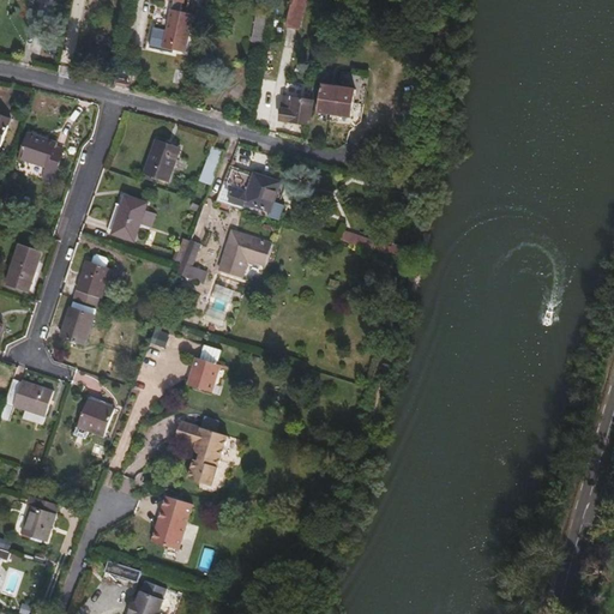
[(40,13),(42,0),(25,0),(24,11),(40,13)]
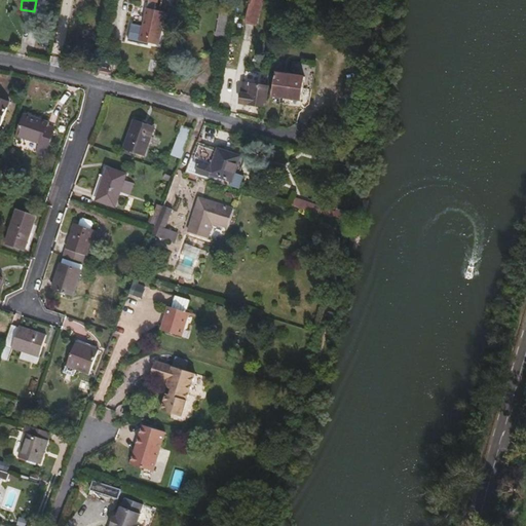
[(253,26),(258,1),(254,0),(243,0),(242,9),(246,10),(242,24),(253,26)]
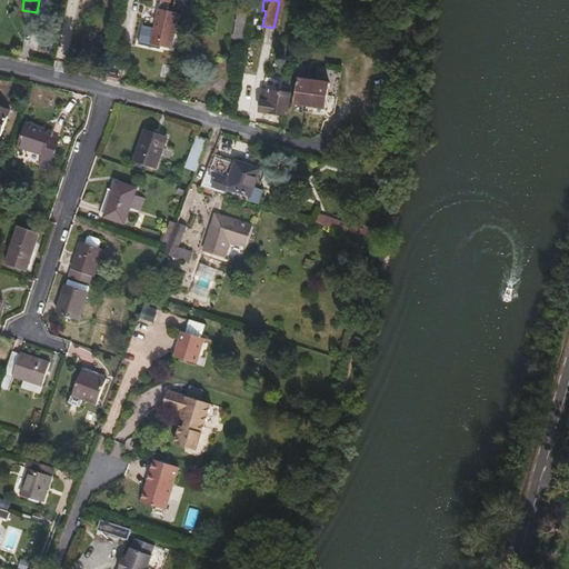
[(179,13),(157,9),(153,28),(150,43),(172,48),(179,13)]
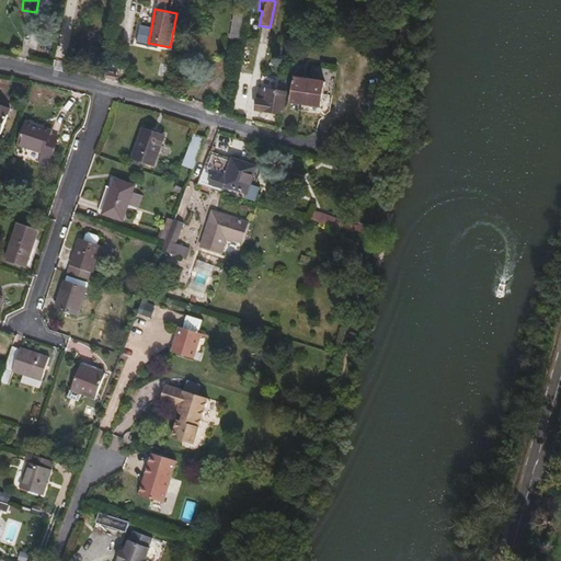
[(236,39),(239,20),(232,19),(229,38),(236,39)]
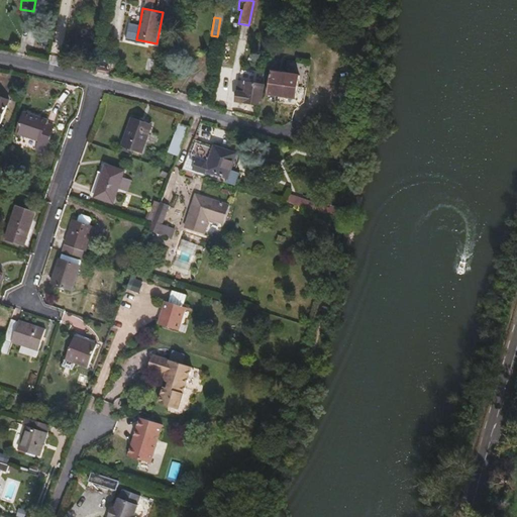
[(126,37),(136,39),(139,25),(129,23),(126,37)]
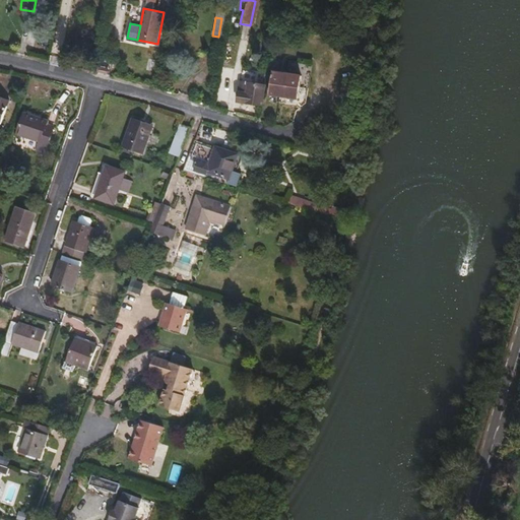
[(294,101),(298,78),(269,73),(266,95),(294,101)]
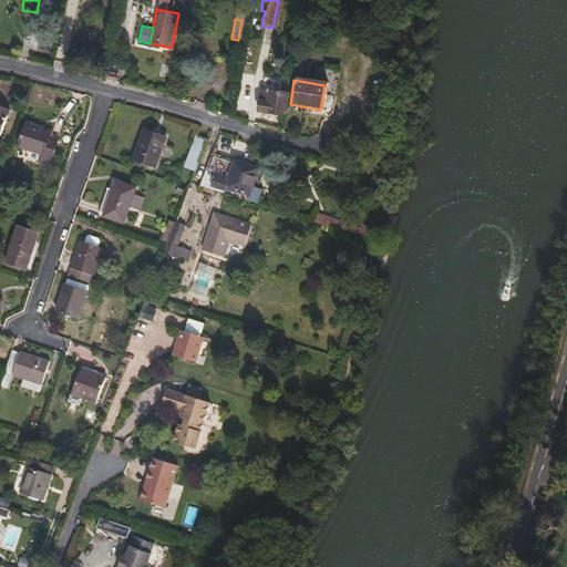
[(281,116),(285,94),(258,91),(257,99),(260,100),(260,102),(256,101),(255,112),(281,116)]
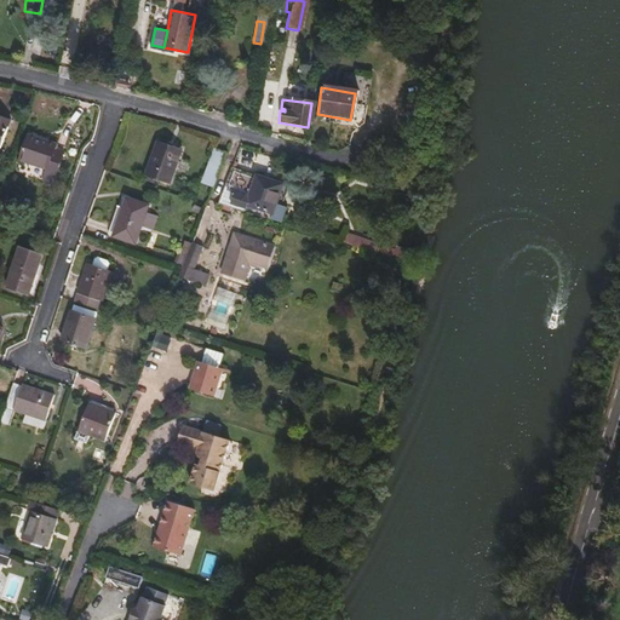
[(51,182),(62,153),(52,149),(53,145),(27,136),(18,160),(45,170),(41,179),(51,182)]
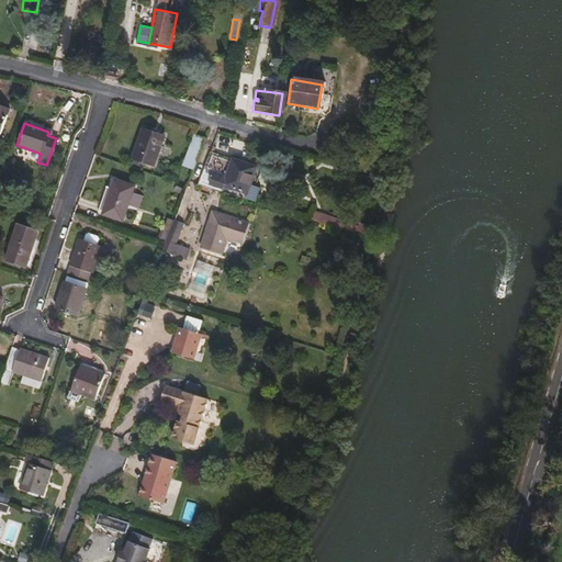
[(149,167),(160,136),(139,128),(128,160),(149,167)]
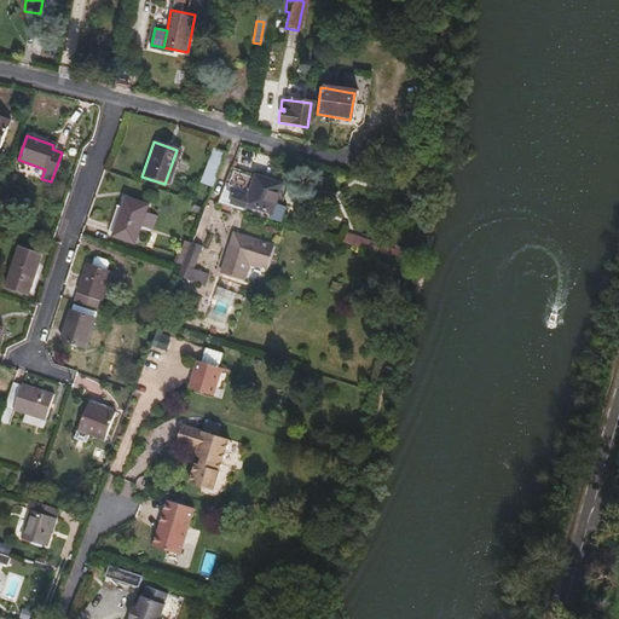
[(208,185),(221,152),(212,149),(198,181),(208,185)]
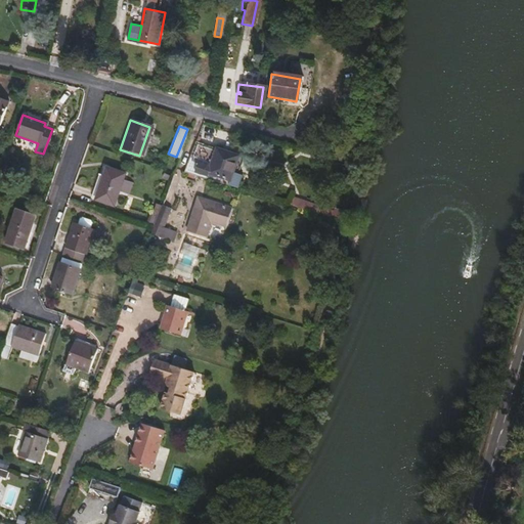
[(231,169),(236,156),(215,147),(214,149),(192,141),(181,171),(226,185),(231,169)]
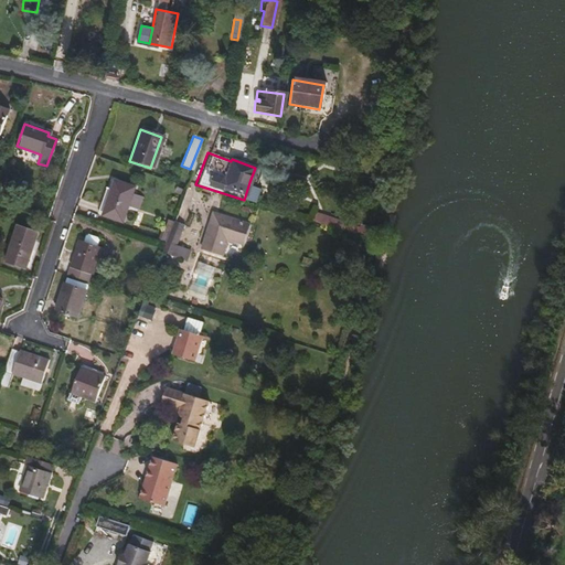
[(255,184),(259,169),(255,168),(249,182),(255,184)]
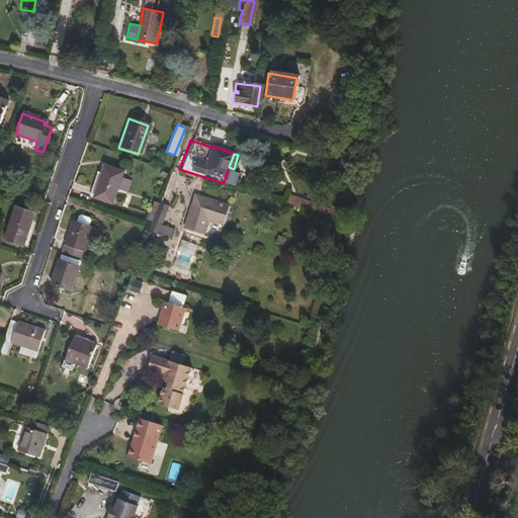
[(110,204),(121,172),(103,166),(100,175),(93,198),(110,204)]
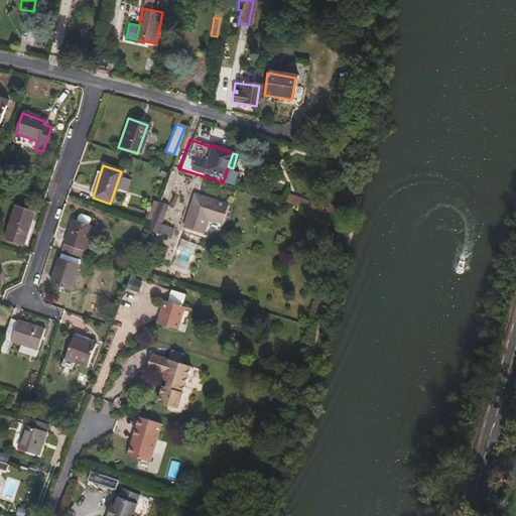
[(93,198),(100,174),(95,173),(88,196),(93,198)]
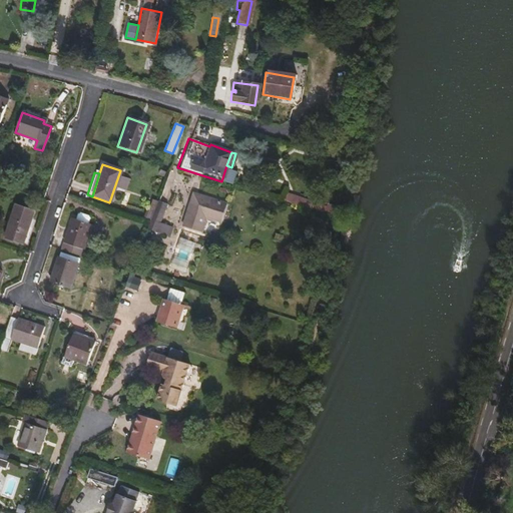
[(223,203),(197,194),(190,191),(179,223),(198,230),(203,217),(204,213),(218,217),(223,203)]
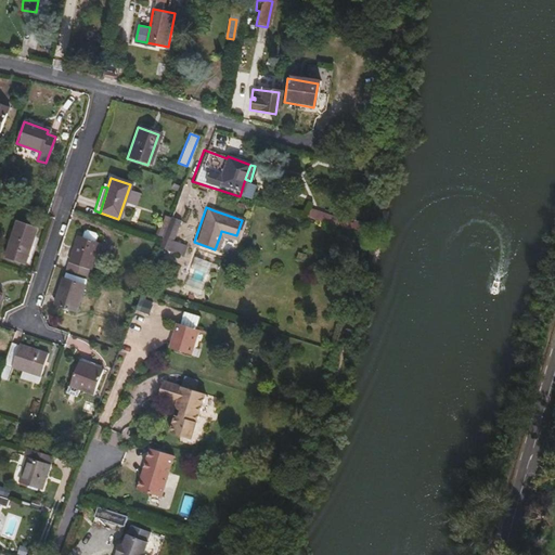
[(169,239),(178,216),(170,214),(157,245),(173,250),(177,242),(169,239)]
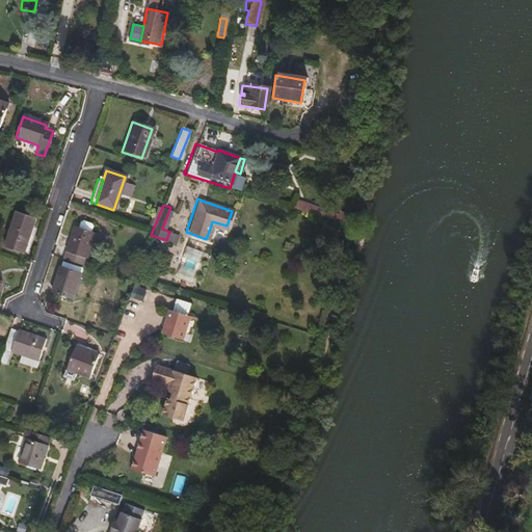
[(23,253),(34,219),(16,213),(4,246),(23,253)]
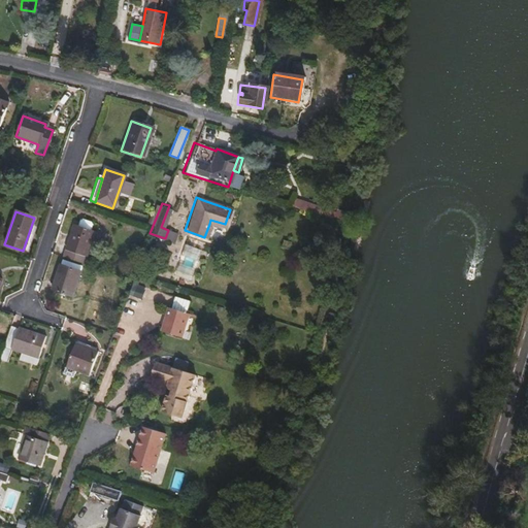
[(89,231),(91,225),(90,223),(81,220),(78,221),(76,227),(89,231)]
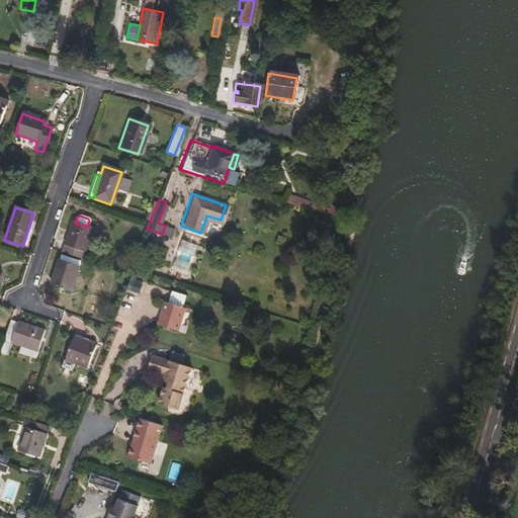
[(221,220),(206,216),(205,220),(220,224),(221,220)]
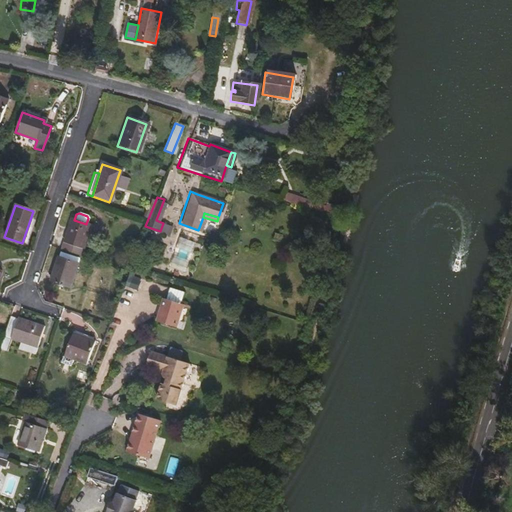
[(82,250),(87,235),(91,236),(95,227),(86,224),(74,220),(70,219),(60,250),(83,258),(86,251),(82,250)]
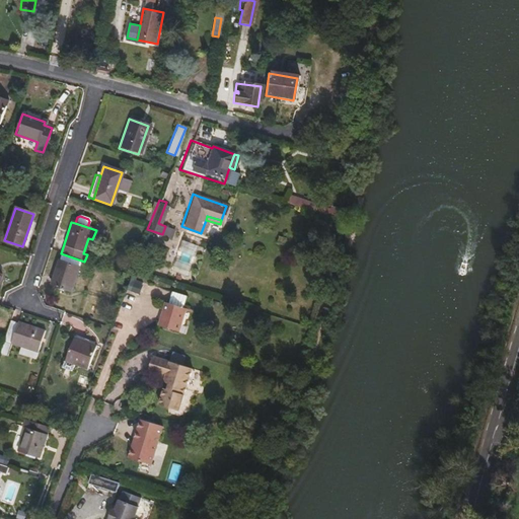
[(188,277),(198,246),(180,240),(169,272),(188,277)]
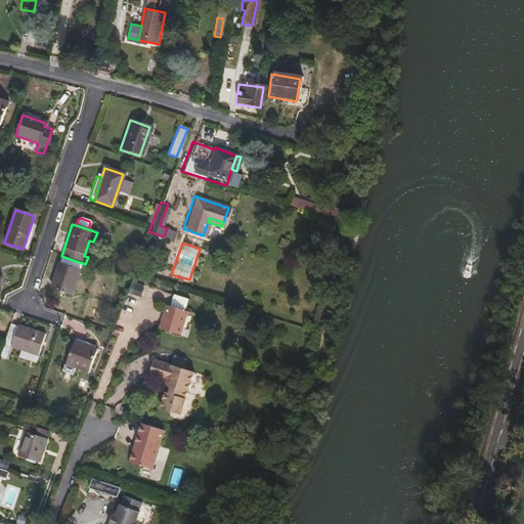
[(69,294),(77,269),(57,262),(49,288),(69,294)]
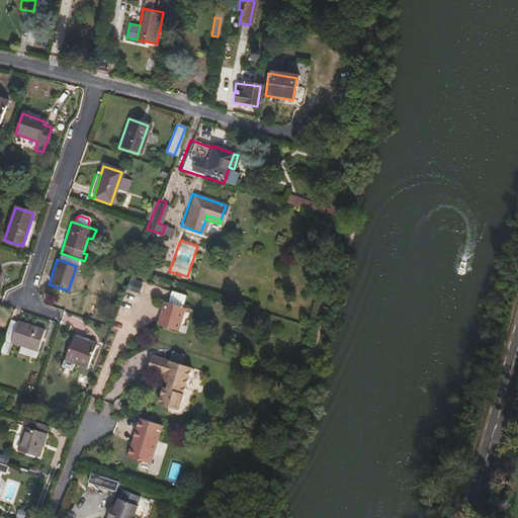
[(140,293),(145,279),(132,274),(126,289),(140,293)]
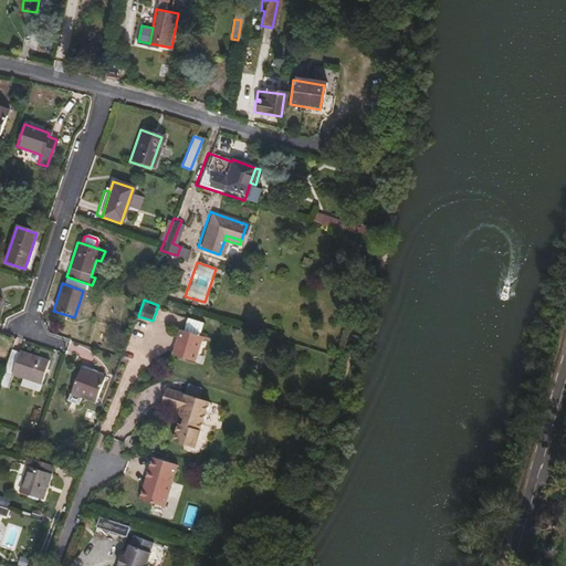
[(190,360),(196,345),(203,348),(207,337),(179,328),(170,353),(190,360)]
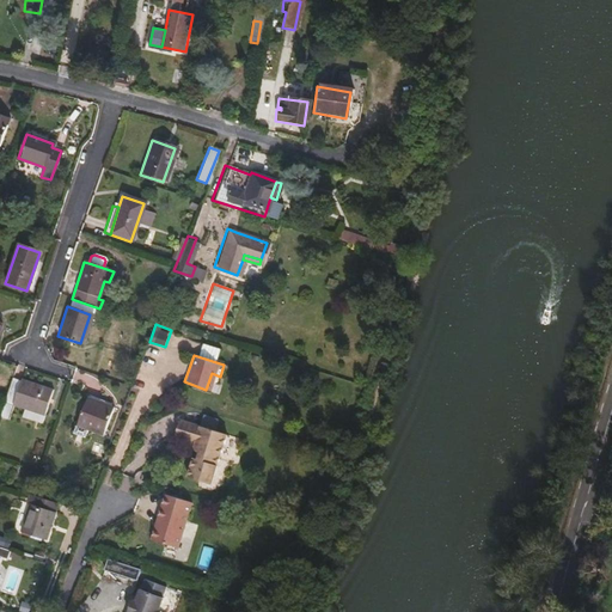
[(38,423),(49,391),(8,377),(0,403),(0,416),(6,418),(11,404),(22,408),(18,416),(38,423)]
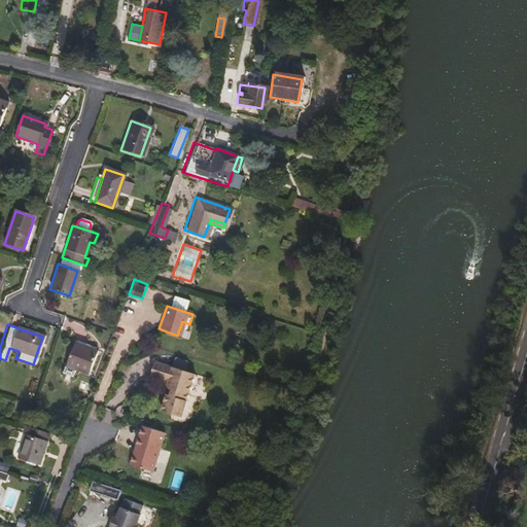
[(85,375),(95,352),(73,343),(64,366),(85,375)]
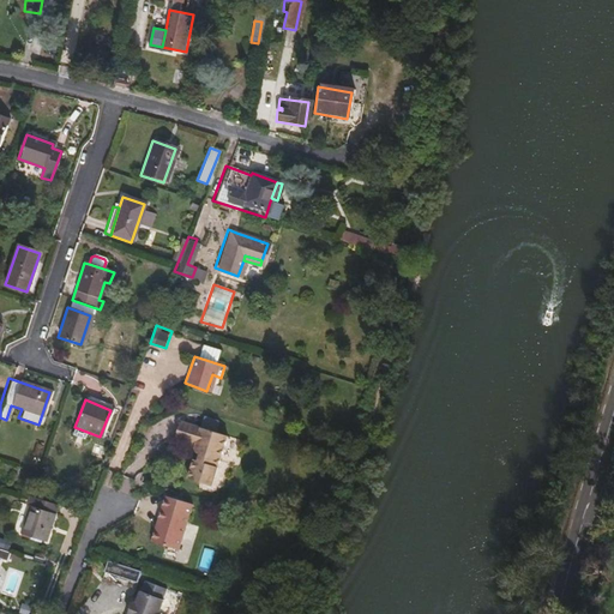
[(210,475),(223,435),(178,420),(172,437),(191,444),(190,446),(192,450),(196,452),(193,459),(190,458),(182,476),(197,481),(210,475)]
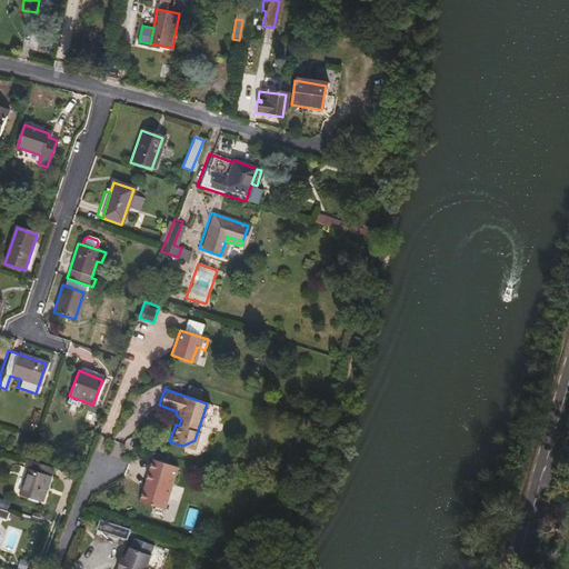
[(38,499),(49,466),(25,458),(21,466),(25,467),(16,491),(38,499)]
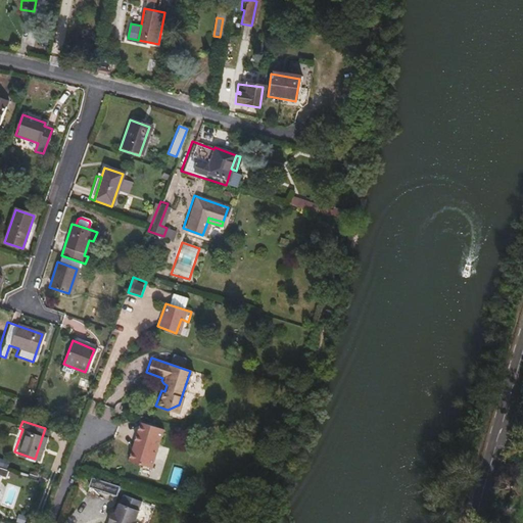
[(145,467),(158,428),(136,421),(129,441),(132,442),(130,448),(127,447),(123,459),(145,467)]
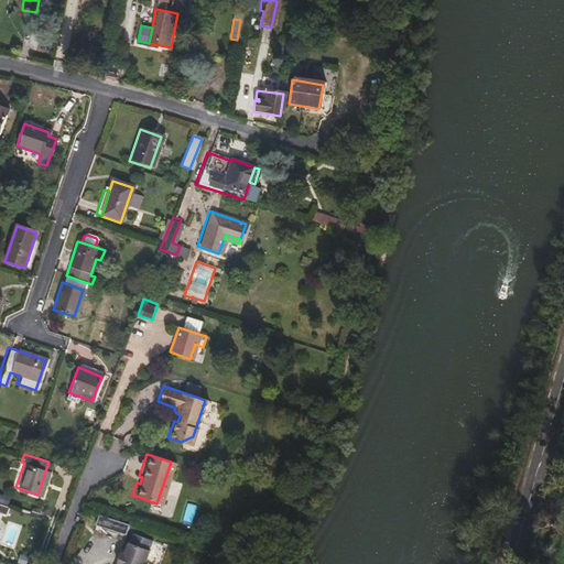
[(120,532),(123,522),(94,512),(89,522),(120,532)]
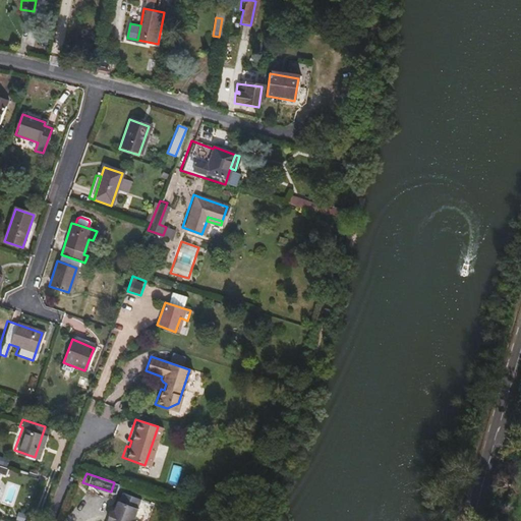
[(131,520),(133,518),(130,517),(134,507),(133,506),(134,502),(117,496),(115,500),(114,499),(111,510),(107,520),(106,520),(131,520)]
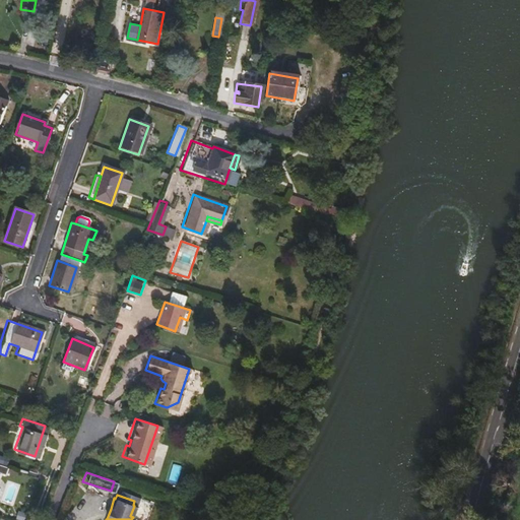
All buildings are outlined.
